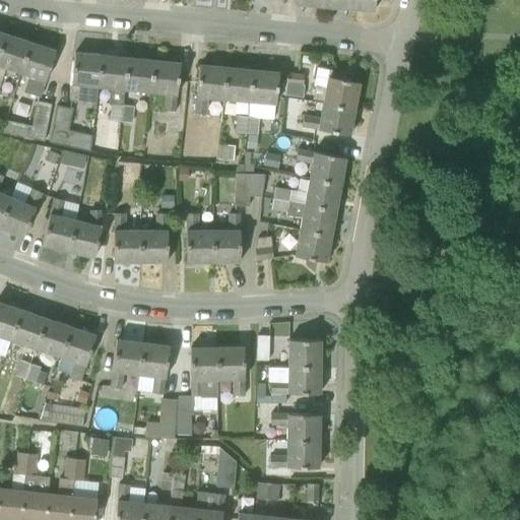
[(321,0),(321,6),(347,8),(347,0),(321,0)]
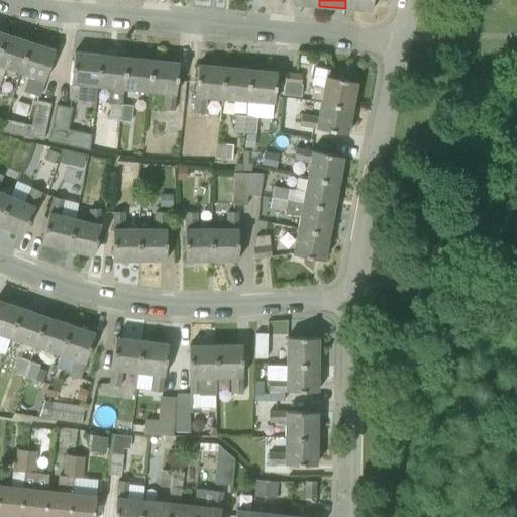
[(345,0),(345,8),(372,10),(373,0),(345,0)]
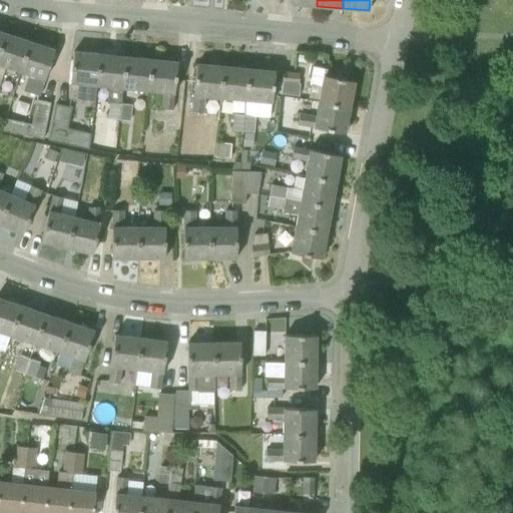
[(29,41),(4,33),(0,45),(0,81),(5,66),(20,70),(29,41)]
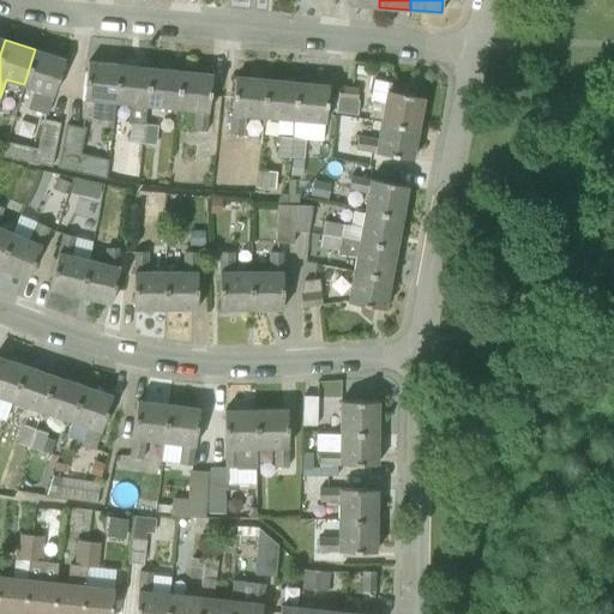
[(35,49),(24,84),(34,88),(28,107),(47,113),(65,59),(35,49)]
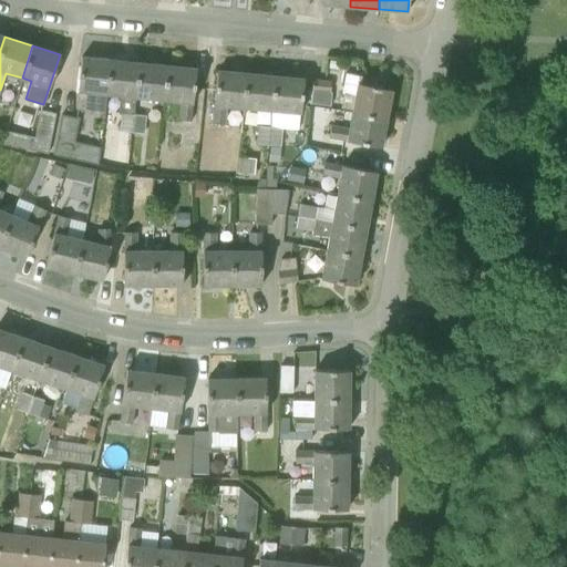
[(93,92),(106,94),(110,60),(82,57),(76,110),(91,111),(93,92)]
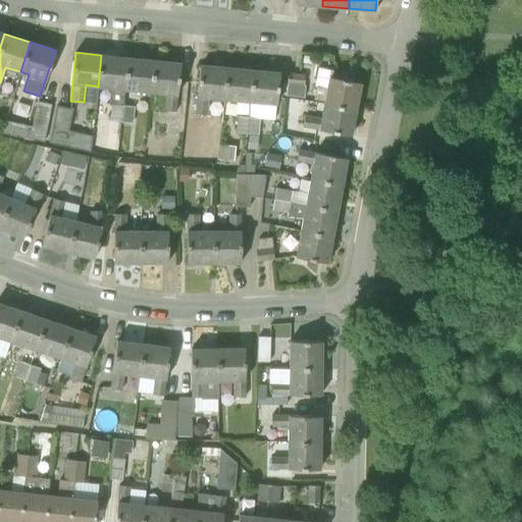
[(127,57),(101,55),(98,87),(110,88),(109,105),(112,106),(110,121),(119,122),(122,106),(124,89),(127,57)]
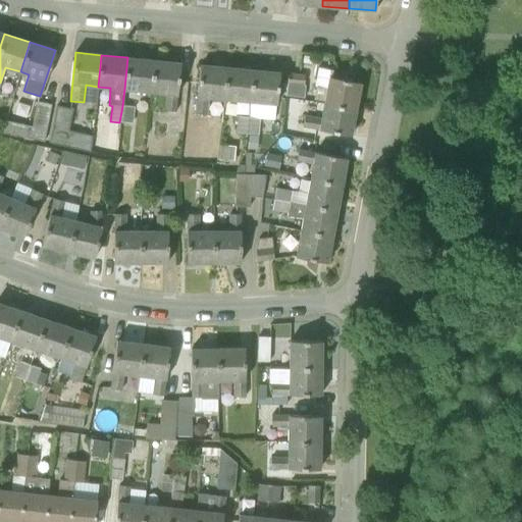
[(311,55),(304,55),(303,62),(311,63),(311,55)]
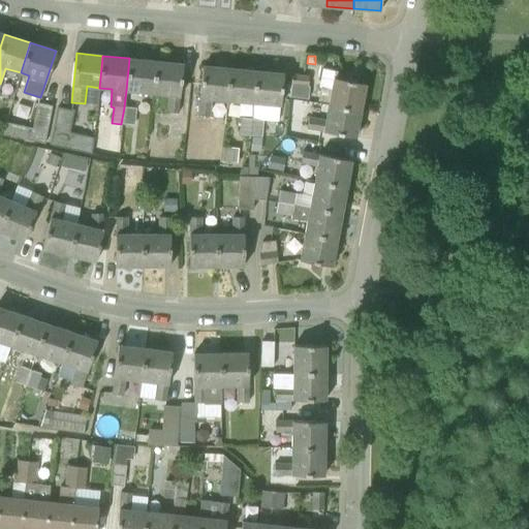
[(153,93),(156,61),(129,58),(126,90),(153,93)]
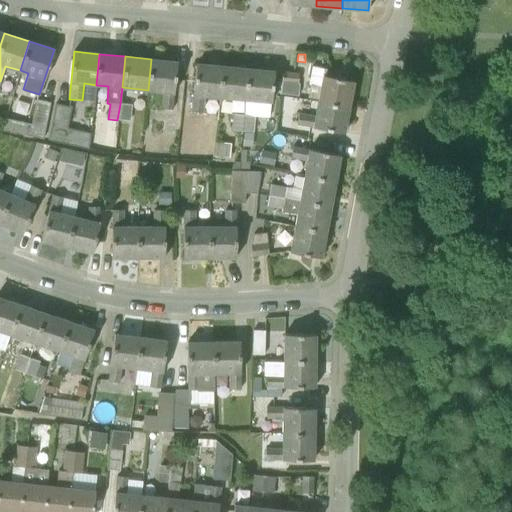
[(151,59),(148,90),(163,92),(161,108),(172,109),(177,62),(151,59)]
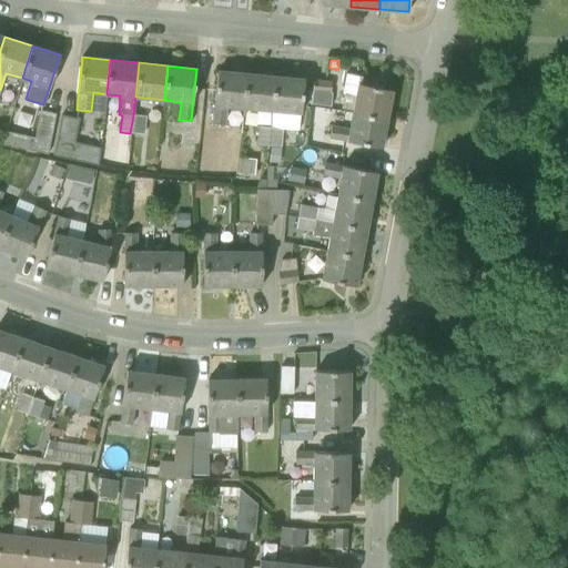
[(243,108),(246,73),(217,70),(213,123),(224,124),(226,105),(243,108)]
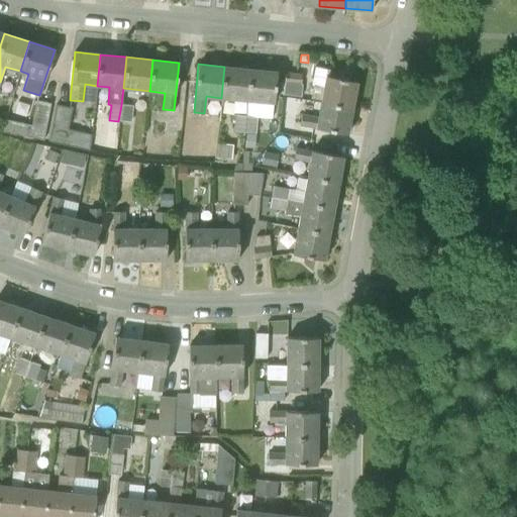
[(247,100),(250,69),(224,67),(221,98),(247,100)]
